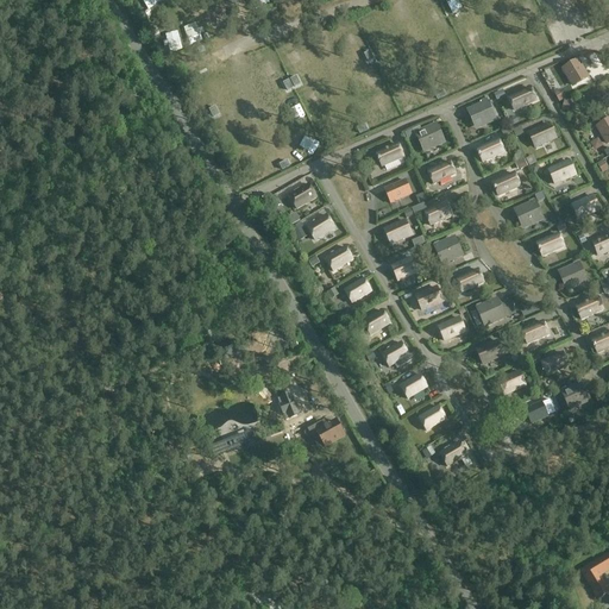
[(424,0),(418,0),(412,4),(416,16),(428,10),(424,0)]
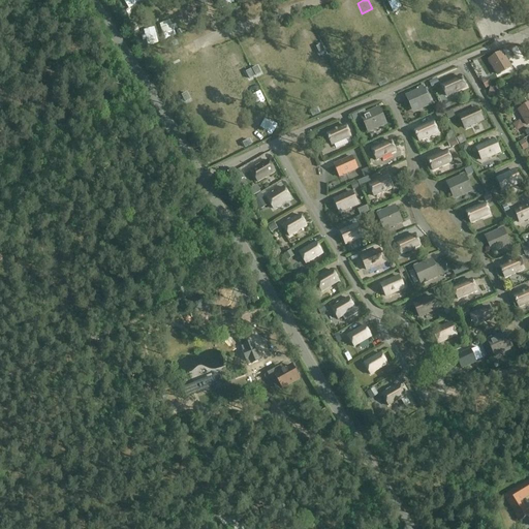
[(355,6),(349,8),(353,21),(360,20),(355,6)]
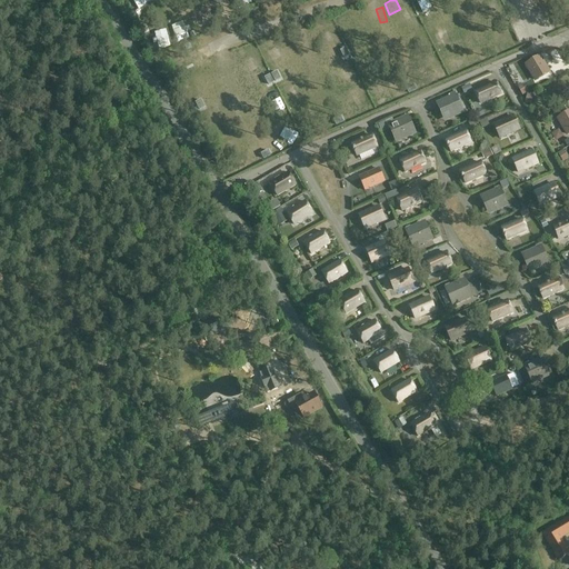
[(340,20),(343,29),(352,26),(349,17),(340,20)]
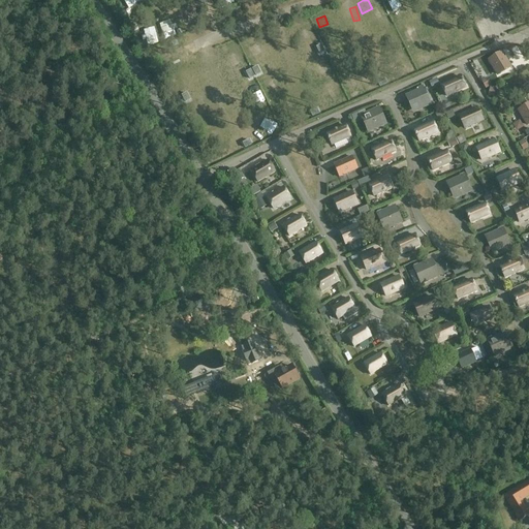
[(355,36),(366,33),(363,21),(352,24),(355,36)]
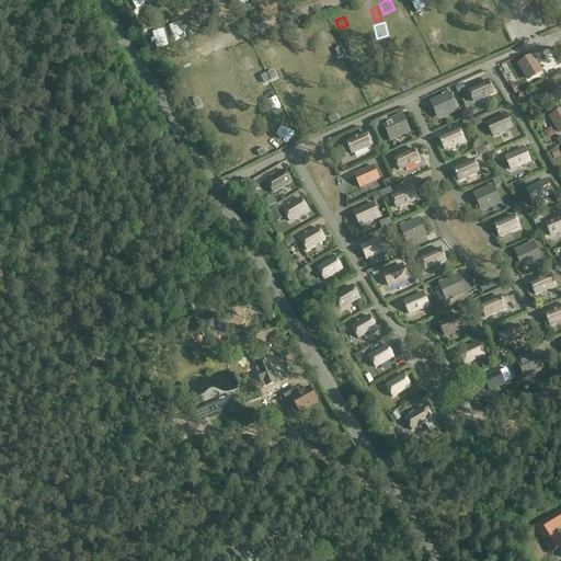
[(189,29),(179,33),(183,44),(193,39),(189,29)]
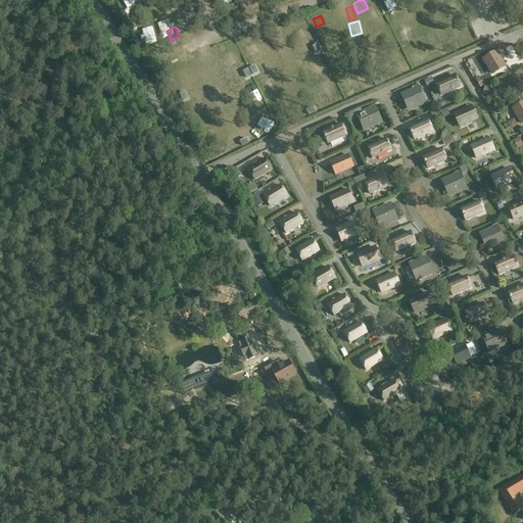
[(143,51),(156,48),(154,37),(141,39),(143,51)]
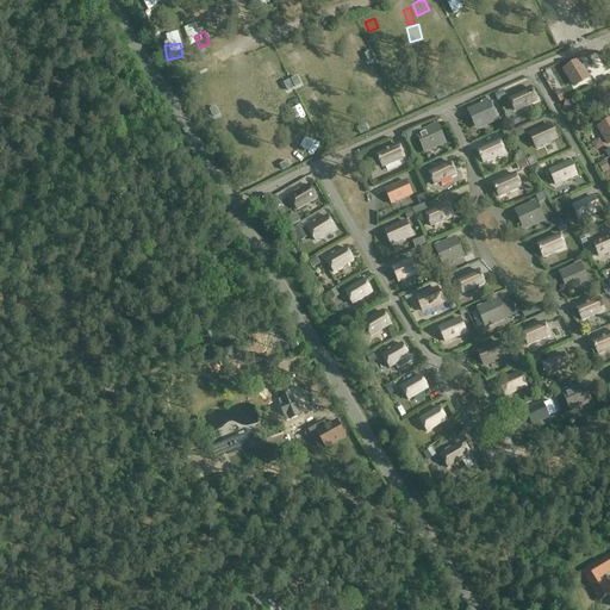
[(533,61),(549,54),(546,44),(529,51),(533,61)]
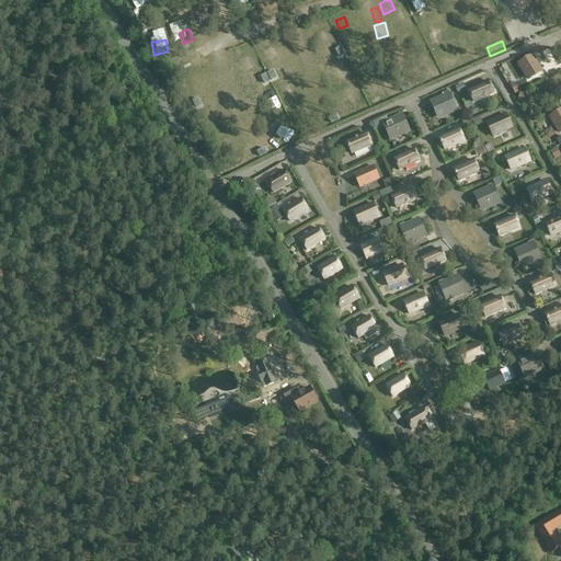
[(281,46),(284,57),(299,52),(296,42),(281,46)]
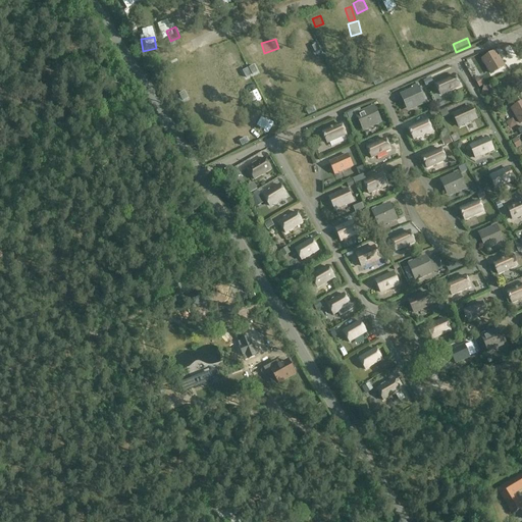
[(364,55),(370,54),(367,42),(361,43),(364,55)]
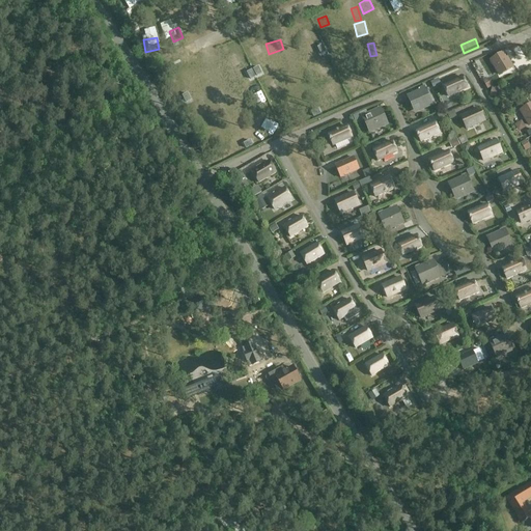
[(500,76),(512,68),(503,54),(492,61),(500,76)]
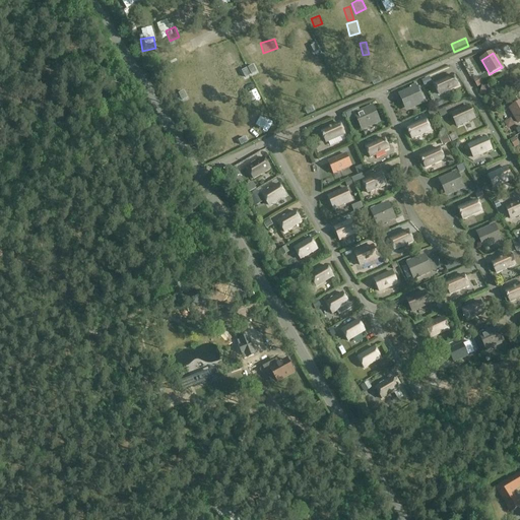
[(253,67),(260,64),(257,55),(250,59),(253,67)]
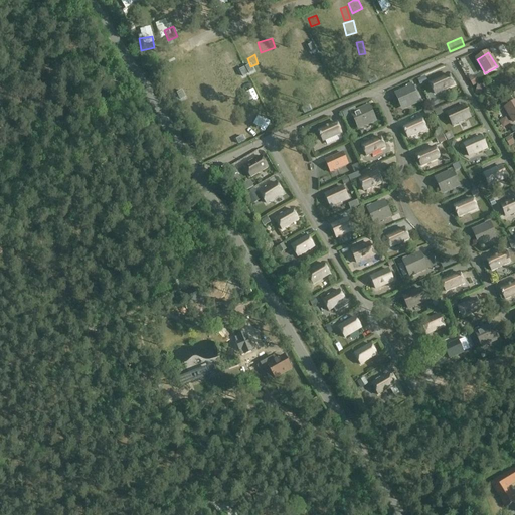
[(330,66),(325,55),(320,57),(325,68),(330,66)]
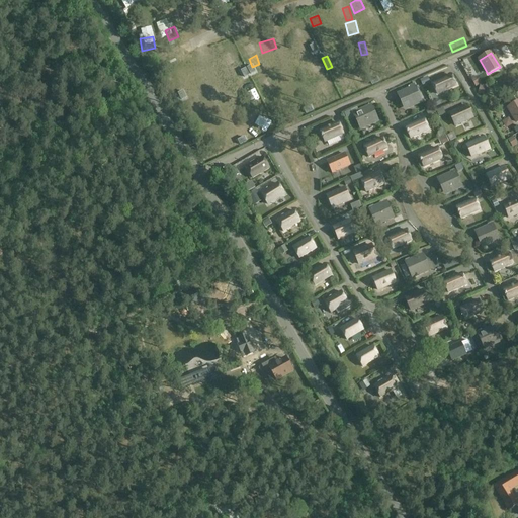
[(390,77),(399,75),(397,67),(387,69),(390,77)]
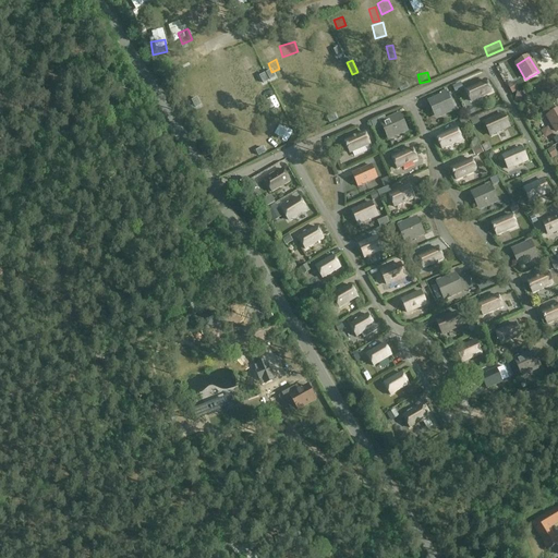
[(471,102),(493,94),(486,79),(464,88),(471,102)]
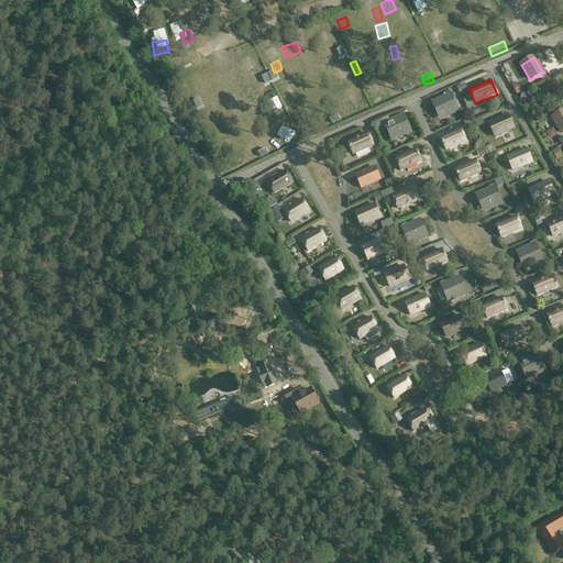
[(523,91),(518,84),(512,87),(517,95),(523,91)]
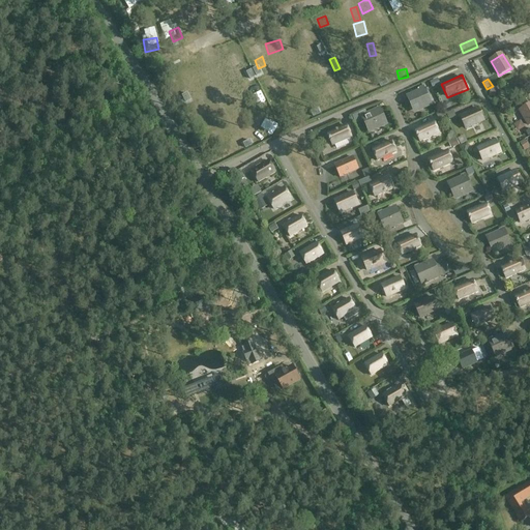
[(353,93),(352,94),(356,102),(366,96),(359,82),(350,86),(353,93)]
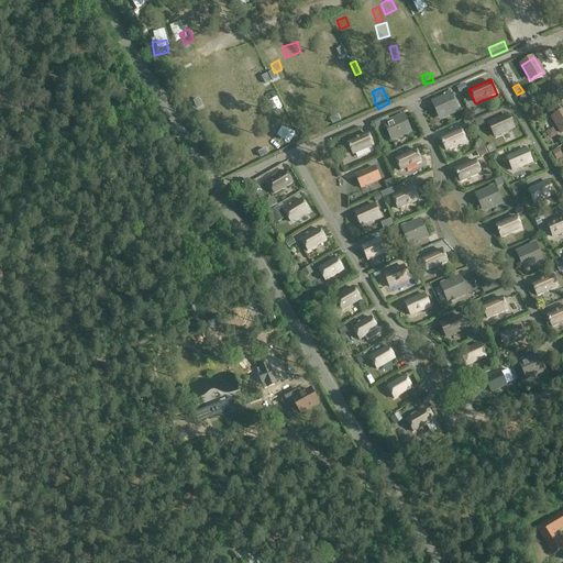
[(446,99),(435,105),(441,118),(457,111),(450,94),(444,95),(446,99)]
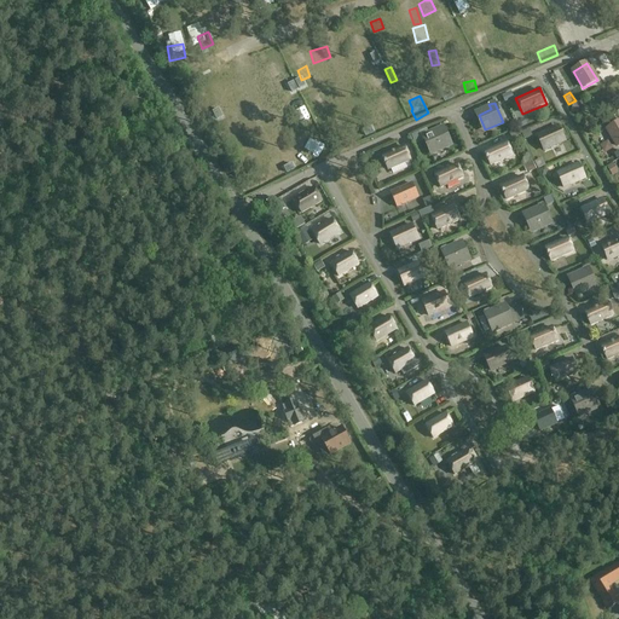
[(385,127),(392,123),(386,109),(379,113),(385,127)]
